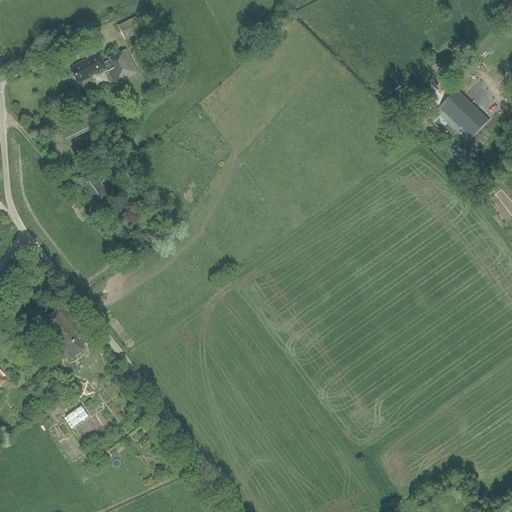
[(135,17),(118,26),(125,40),(142,32),(135,17)]
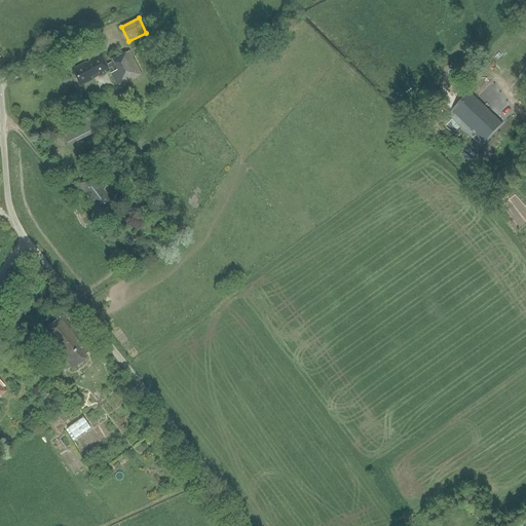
[(129,52),(121,57),(113,61),(113,62),(107,65),(103,55),(82,66),(81,63),(73,68),(75,72),(73,73),(80,86),(110,71),(109,69),(112,68),(114,72),(111,73),(118,87),(142,76),(129,52)]
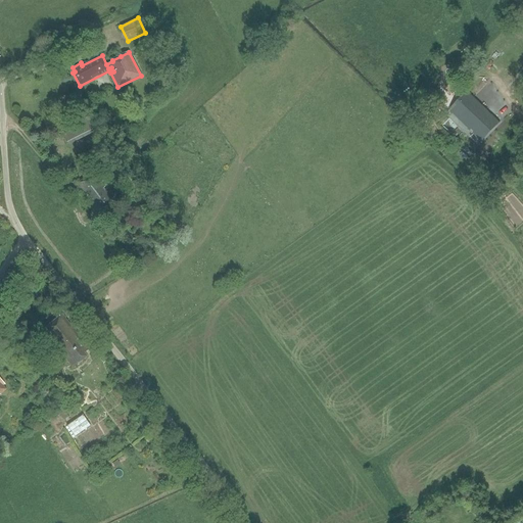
[(480,137),(495,121),(469,94),(450,111),(469,130),(471,128),(480,137)]
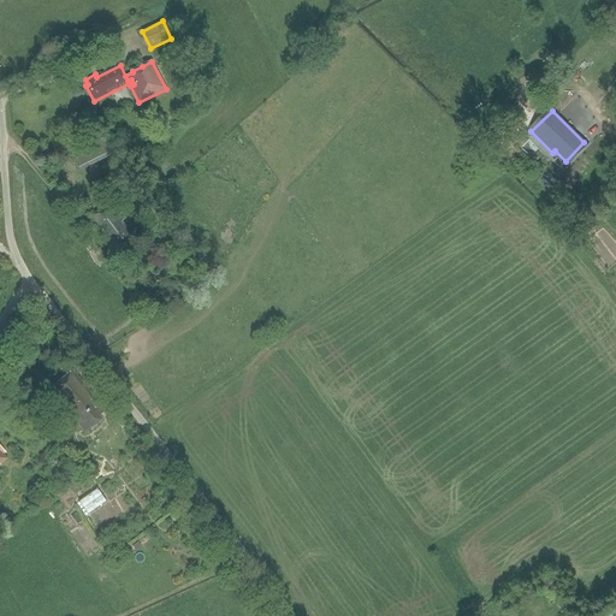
[(105,144),(77,157),(83,171),(111,159),(105,144)]
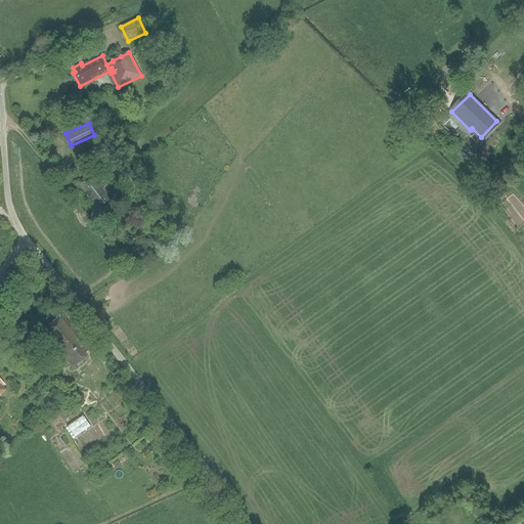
[(100,184),(111,177),(102,166),(78,185),(91,202),(92,201),(100,210),(113,201),(100,184)]
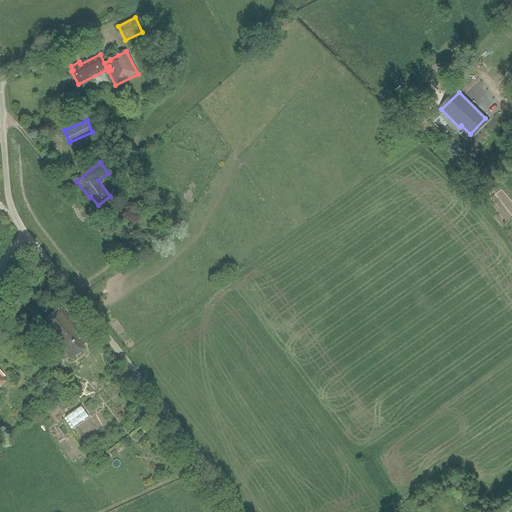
[(82,345),(89,340),(82,332),(81,333),(76,326),(77,325),(61,306),(40,323),(71,359),(85,348),(82,345)]
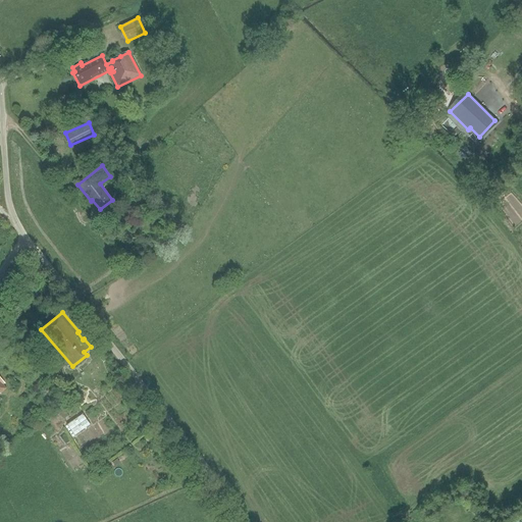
[(11,346),(6,351),(10,356),(16,352),(11,346)]
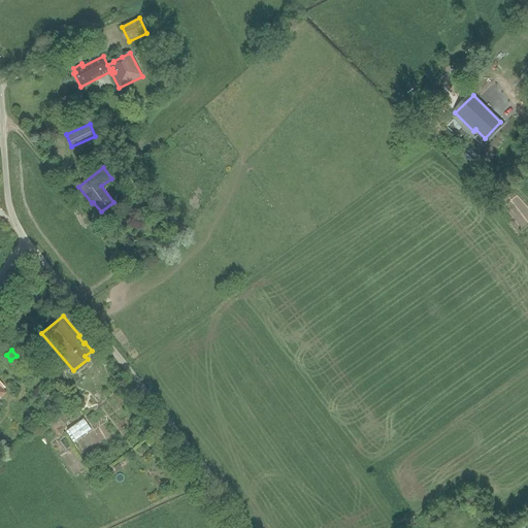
[(9,363),(14,369),(15,368),(20,372),(25,368),(17,358),(9,363)]
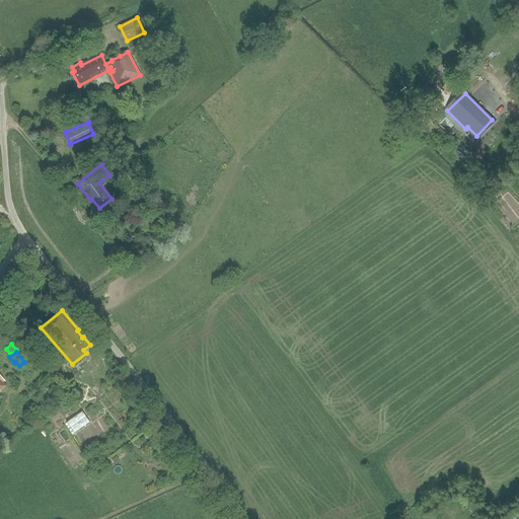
[(49,422),(52,424),(55,427),(64,417),(62,414),(61,414),(59,412),(56,409),(47,420),(49,422)]
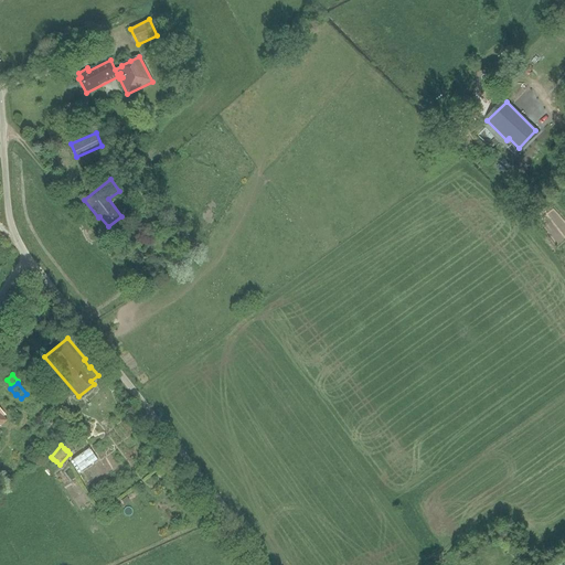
[(81,470),(100,461),(94,448),(75,457),(81,470)]
